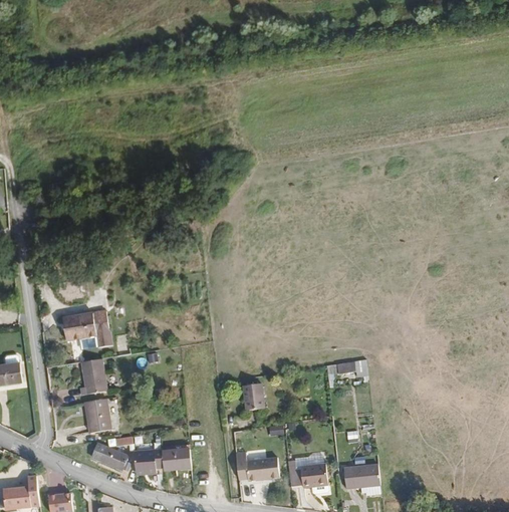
[(102,257),(101,247),(94,247),(95,258),(102,257)]
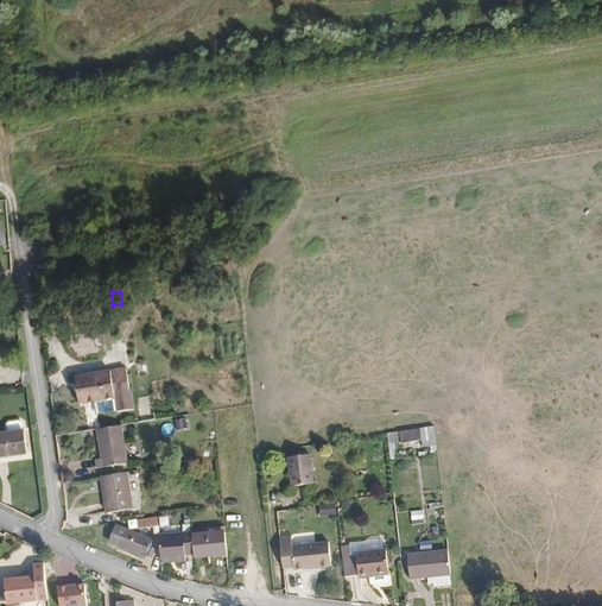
[(134,411),(128,370),(77,378),(81,404),(116,399),(119,414),(134,411)]
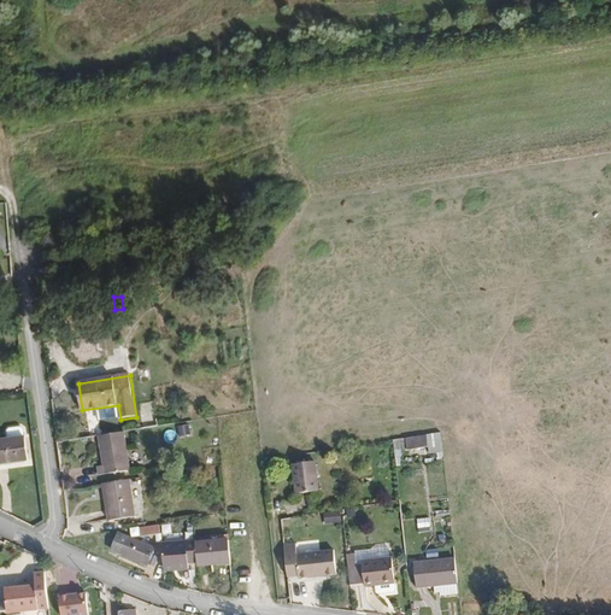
[(1,426),(3,434),(19,432),(18,423),(1,426)]
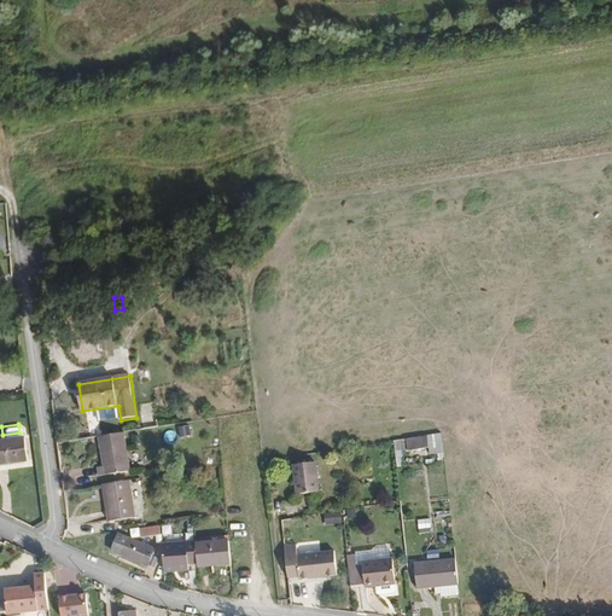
[(129,471),(123,433),(98,437),(103,465),(97,466),(98,475),(129,471)]
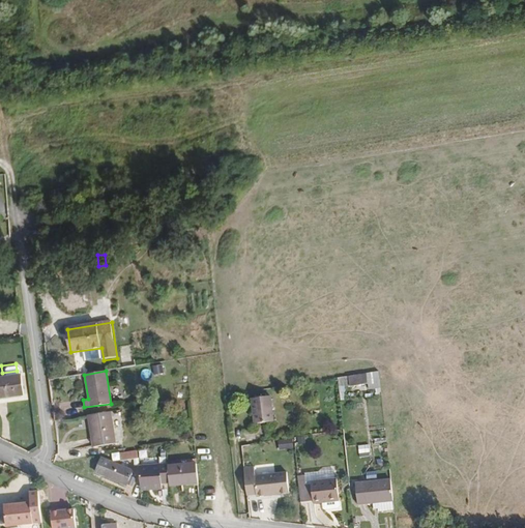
[(375,387),(373,372),(359,374),(362,388),(375,387)]
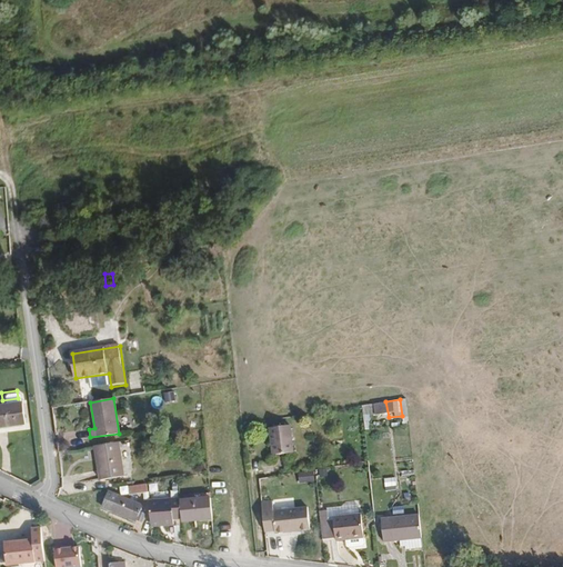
[(384,414),(384,401),(369,405),(369,416),(384,414)]
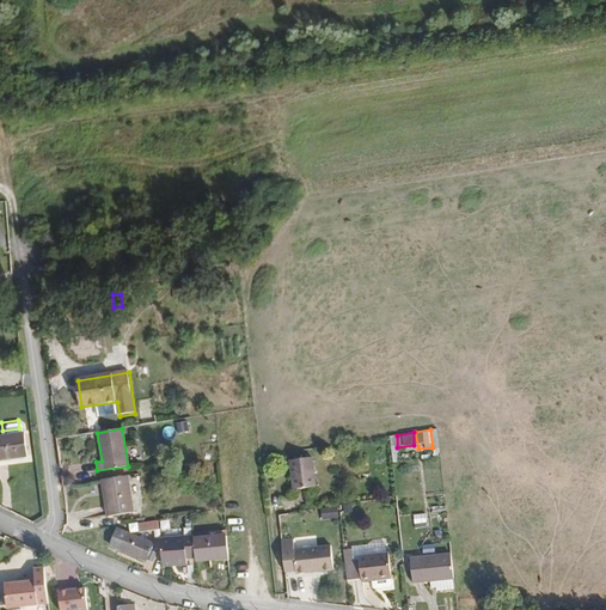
[(20,456),(19,434),(0,435),(0,461),(10,461),(10,457),(20,456)]
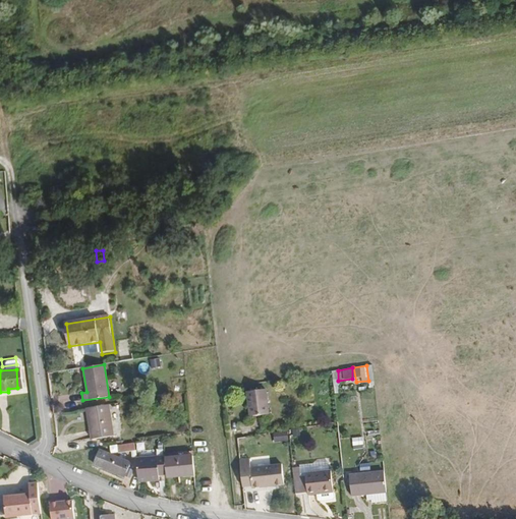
[(338,381),(338,370),(326,372),(327,382),(338,381)]
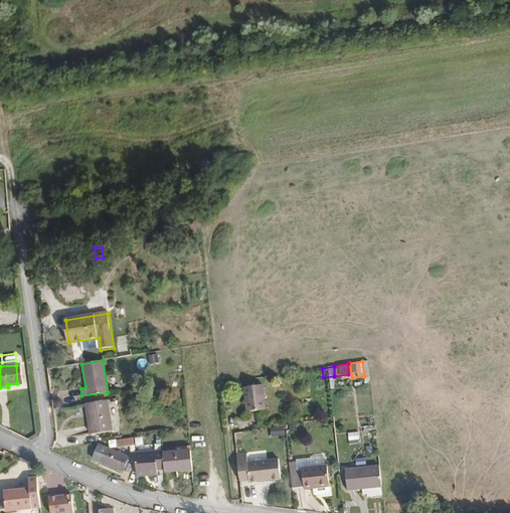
[(258,411),(255,387),(234,389),(237,414),(258,411)]
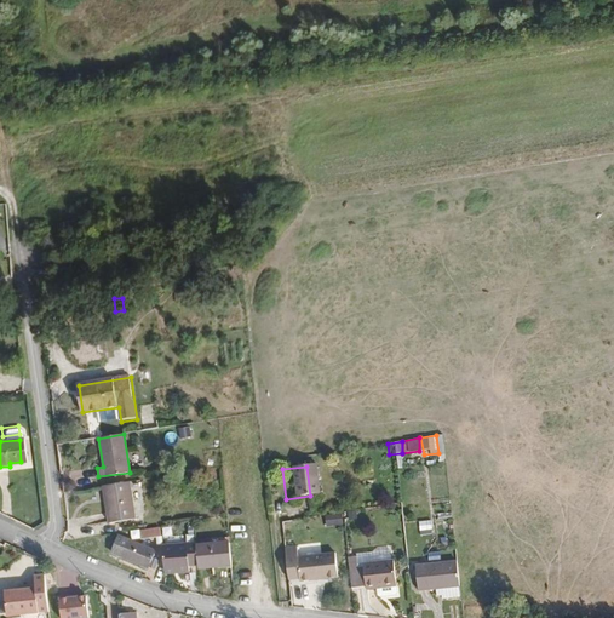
[(135,518),(130,481),(102,485),(107,522),(135,518)]
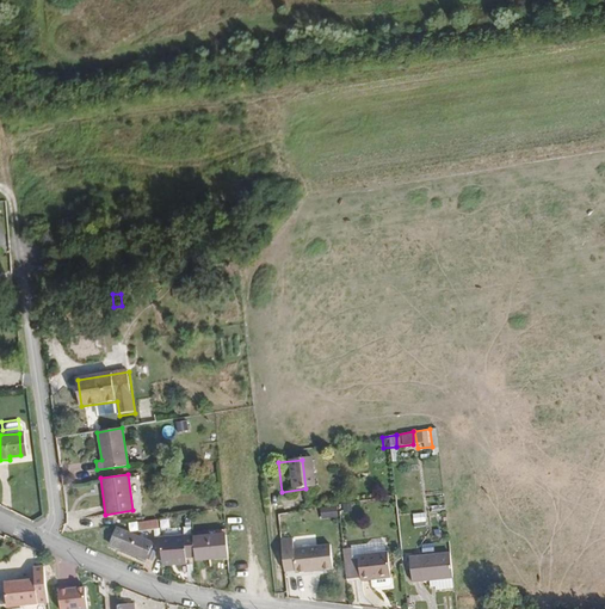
[(331,522),(328,509),(314,511),(315,523),(331,522)]
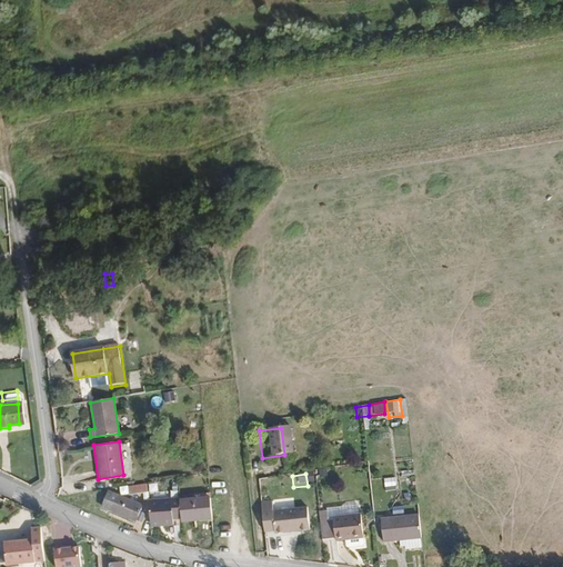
[(390,476),(382,477),(383,487),(392,486),(390,476)]
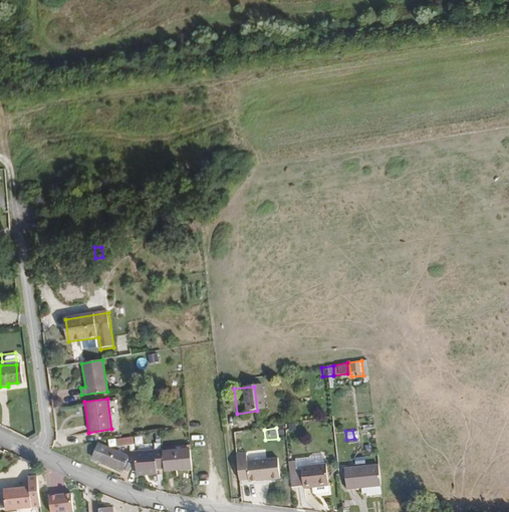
[(128,454),(121,452),(124,443),(132,443),(131,436),(116,438),(117,444),(115,449),(97,442),(91,456),(121,469),(128,454)]
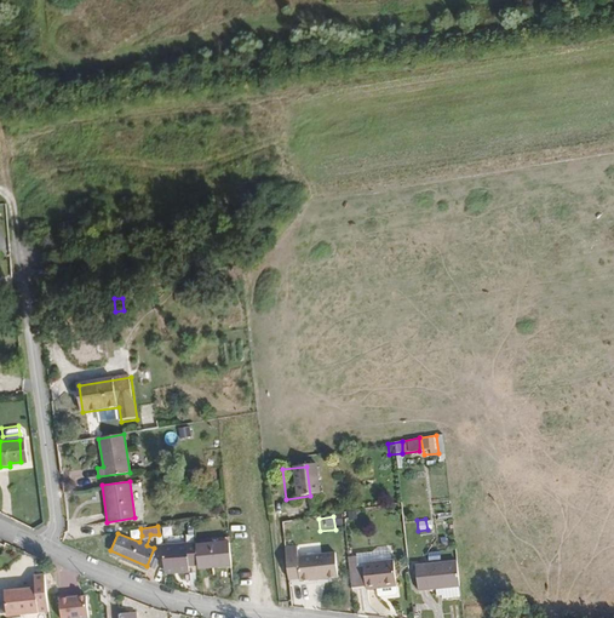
[(194,543),(193,541),(160,543),(162,573),(187,571),(187,566),(195,565),(194,543)]
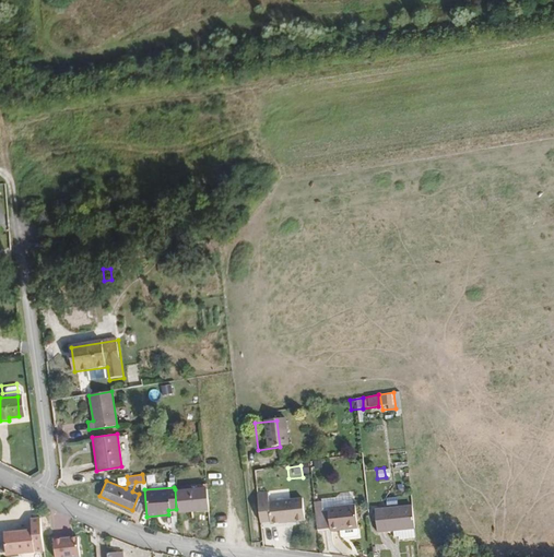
[(205,509),(203,487),(187,488),(175,489),(176,509),(176,511),(189,510),(205,509)]
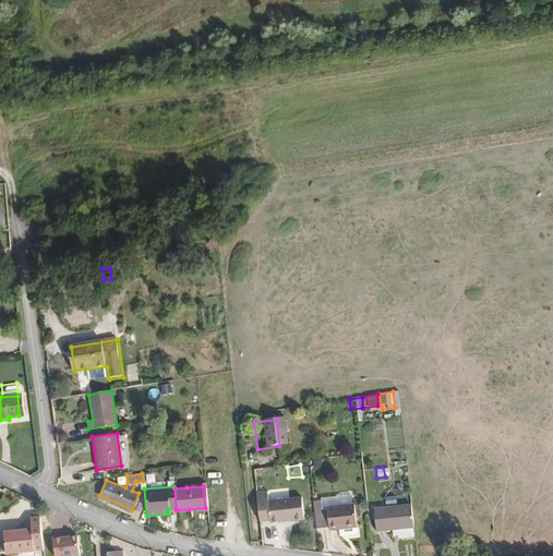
[(298,518),(295,494),(263,498),(262,490),(252,491),(253,508),(255,520),(265,519),(265,521),(298,518)]
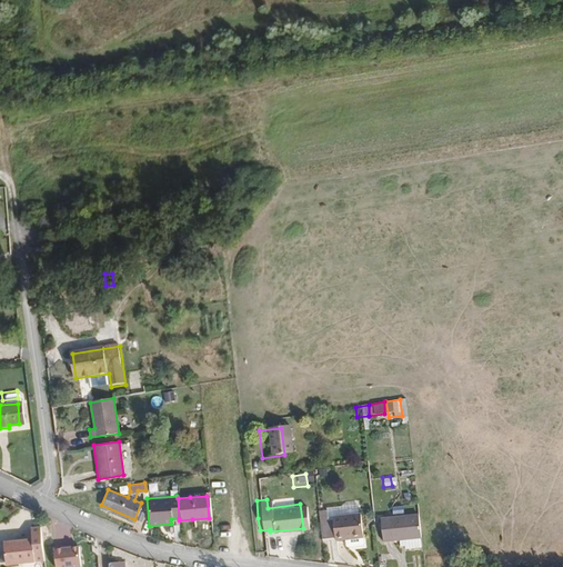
[(362,536),(359,510),(331,514),(334,537),(362,536)]
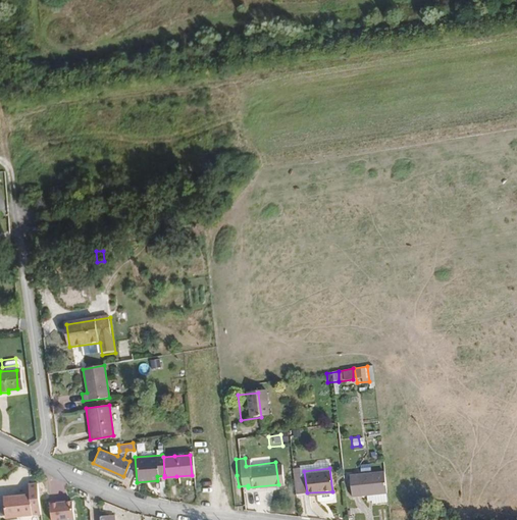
[(382,491),(380,470),(346,474),(348,496),(382,491)]
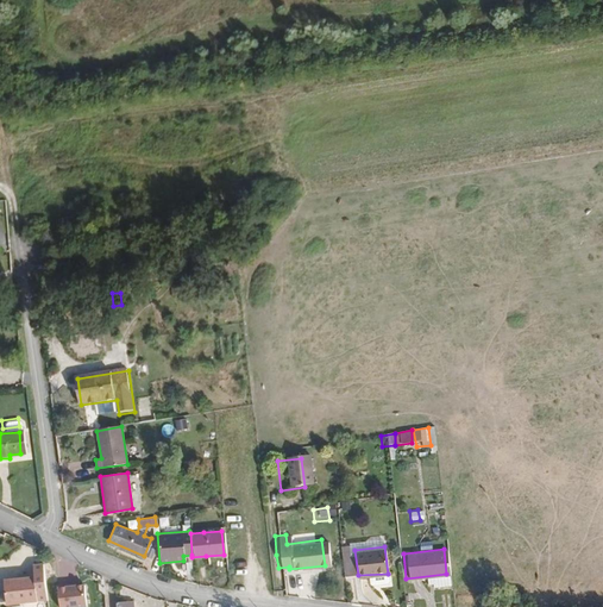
[(45,596),(42,561),(32,561),(33,574),(22,575),(22,576),(14,577),(16,575),(2,576),(5,601),(45,596)]
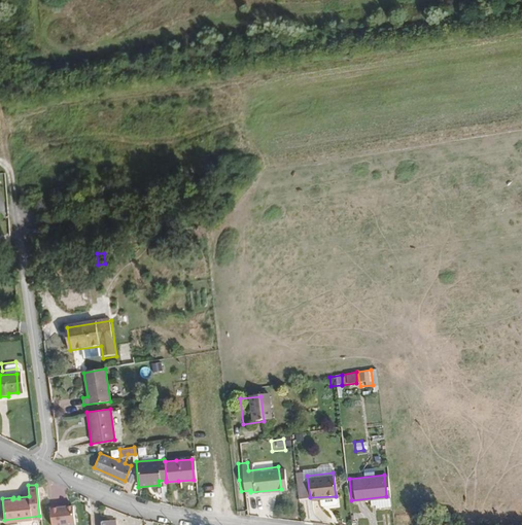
[(48,524),(72,522),(70,503),(63,504),(56,505),(56,503),(47,504),(48,524)]
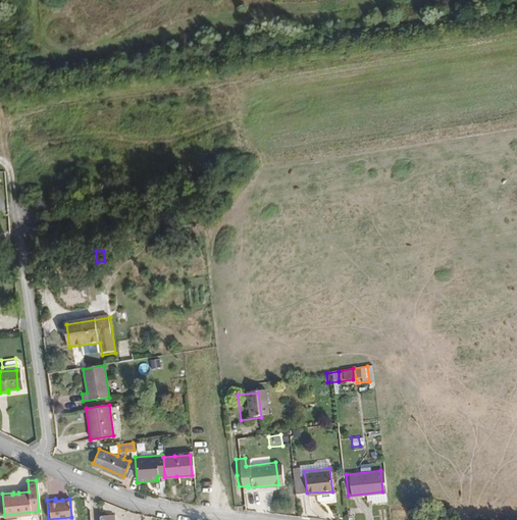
All buildings are outlined.
